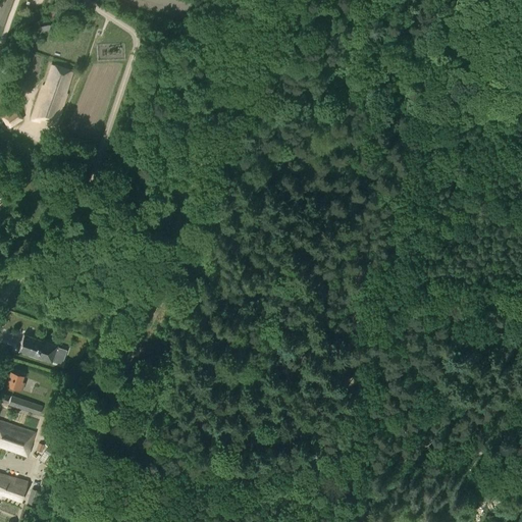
[(42,85),(30,120),(39,123),(42,120),(46,121),(46,125),(55,129),(68,95),(66,94),(73,72),(70,71),(71,70),(54,64),(54,65),(50,64),(44,86),(42,85)]
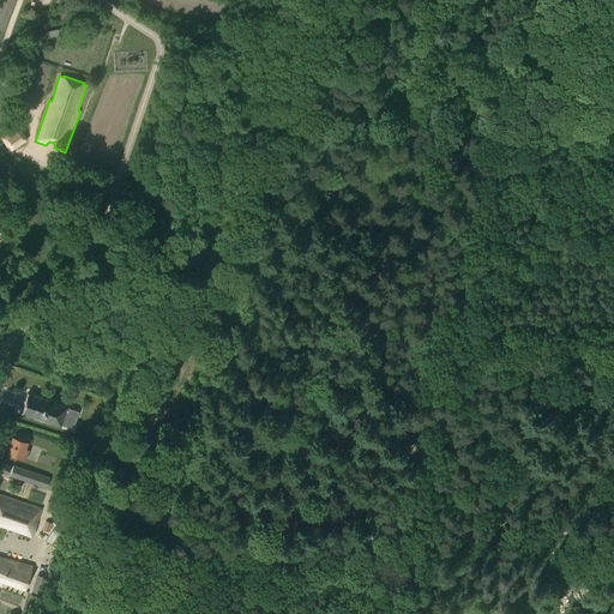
[(17,125),(0,136),(10,151),(26,140),(17,125)]
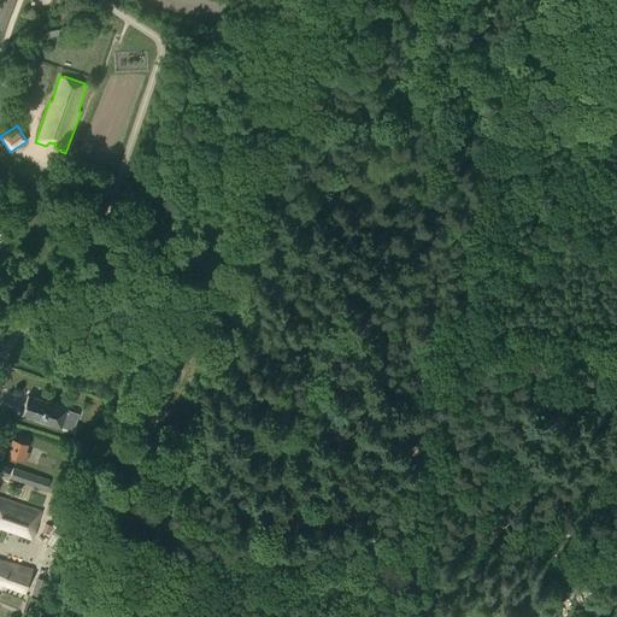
[(60,429),(62,428),(68,410),(68,409),(28,395),(21,416),(60,429)]
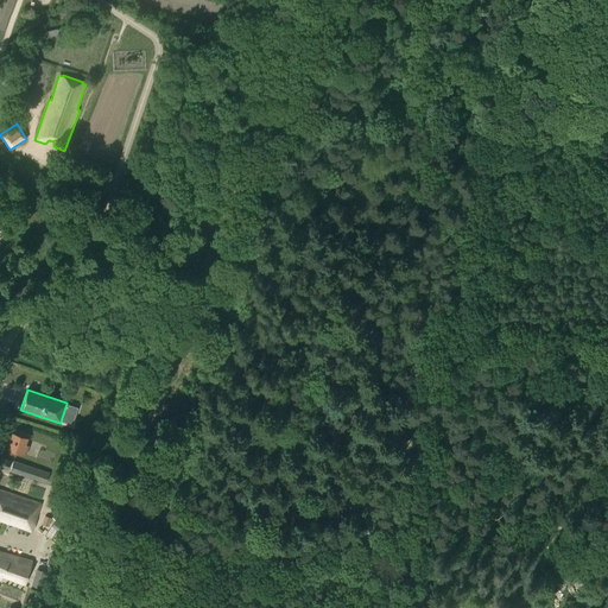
[(67,404),(61,422),(71,425),(77,409),(69,405),(67,404)]
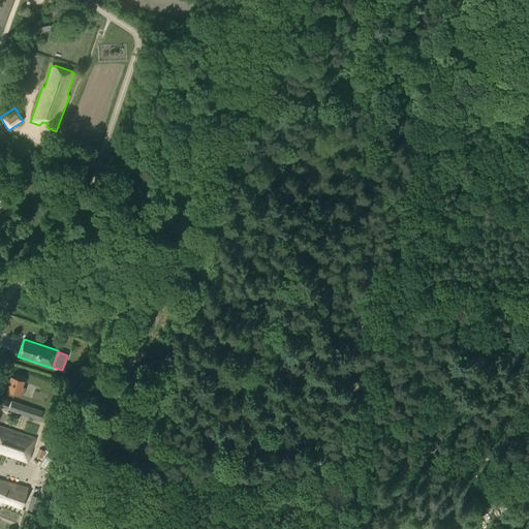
[(23,381),(10,377),(6,391),(22,396),(24,389),(21,387),(23,381)]
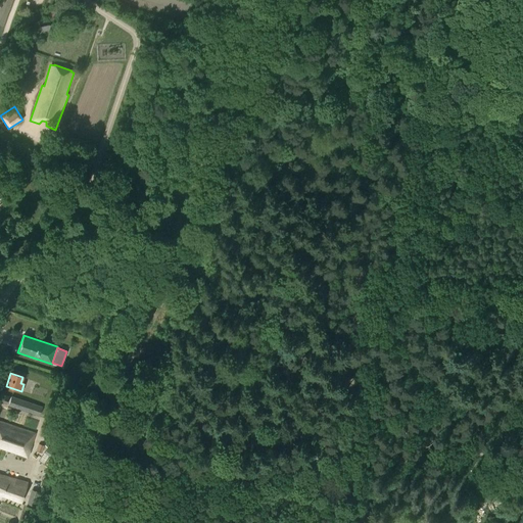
[(0,392),(0,402),(6,405),(9,396),(0,392)]
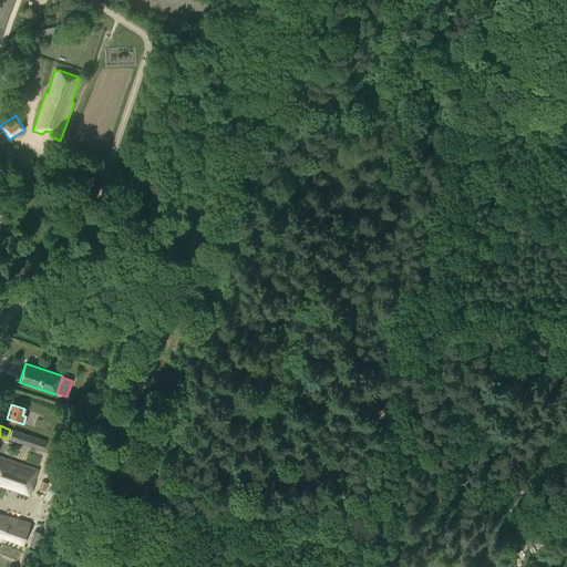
[(12,431),(9,439),(42,451),(45,442),(12,431)]
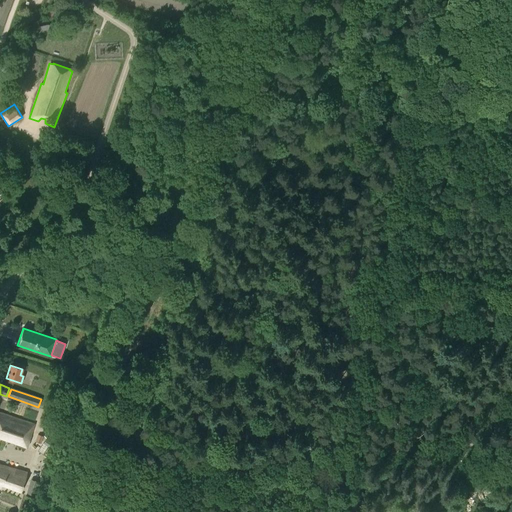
[(0,439),(26,449),(35,424),(0,412),(0,439)]
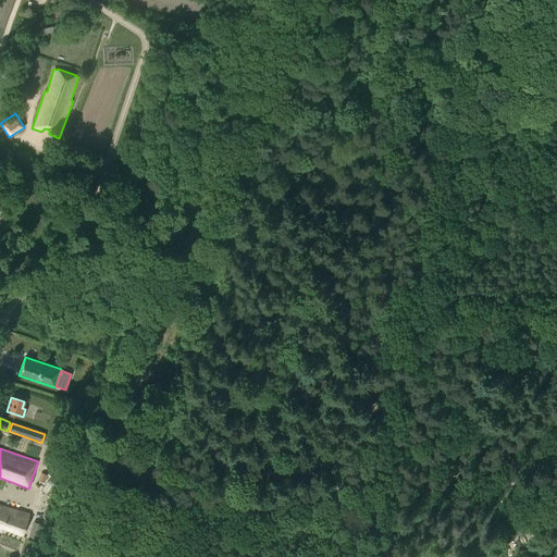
[(22,536),(29,514),(0,505),(0,533),(1,529),(22,536)]
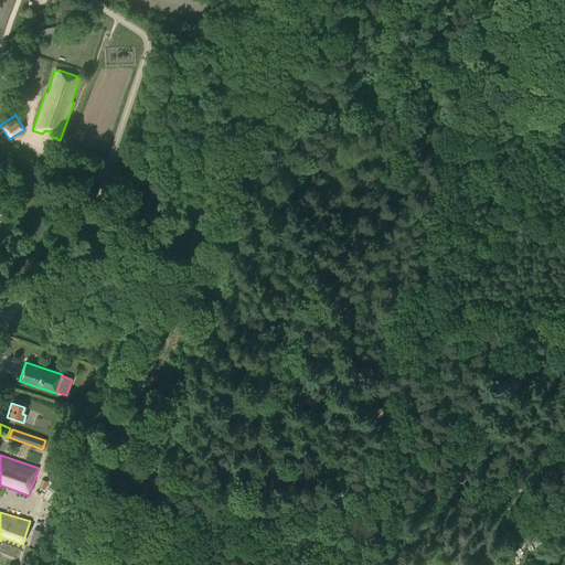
[(39,547),(43,532),(34,530),(30,545),(39,547)]
